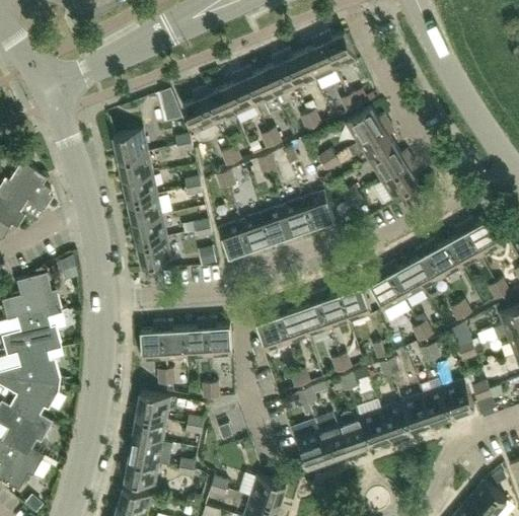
[(357,61),(345,33),(332,39),(330,32),(321,35),(337,70),(357,61)]
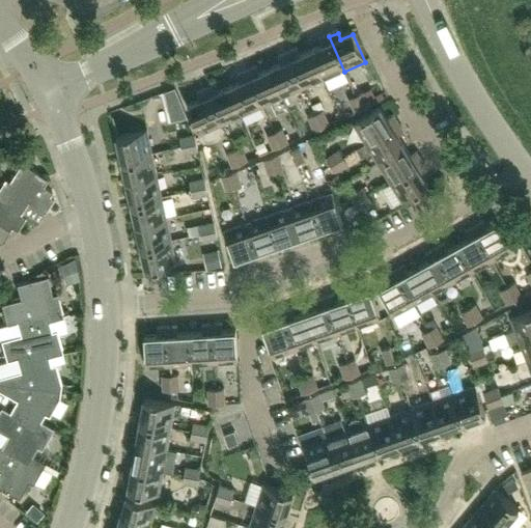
[(344,72),(329,36),(319,40),(323,48),(311,53),(324,81),(344,72)]
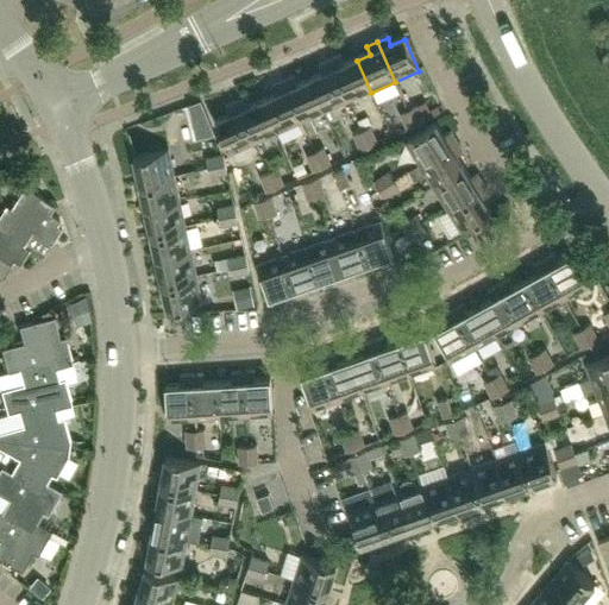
[(371,93),(357,61),(344,67),(340,58),(330,63),(349,104),(371,93)]
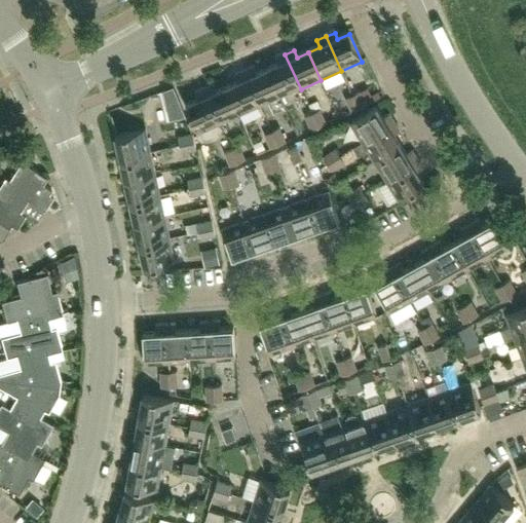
[(301,89),(285,54),(276,59),(279,65),(267,70),(280,99),(301,89)]
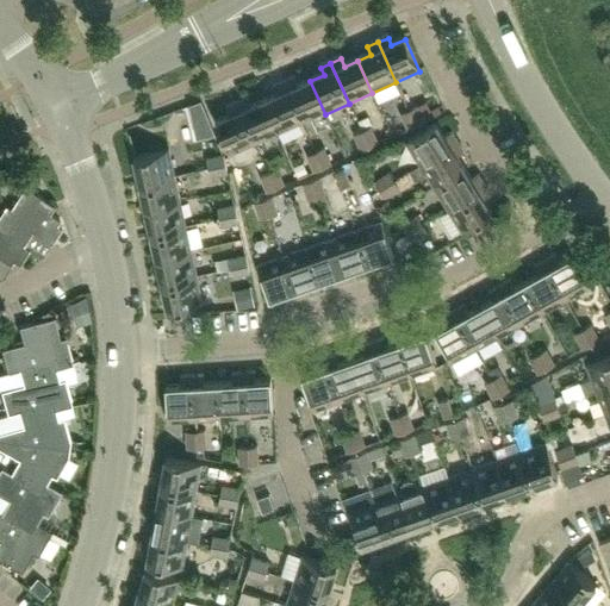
[(325,114),(310,81),(297,87),(294,80),(284,85),(302,125),(325,114)]
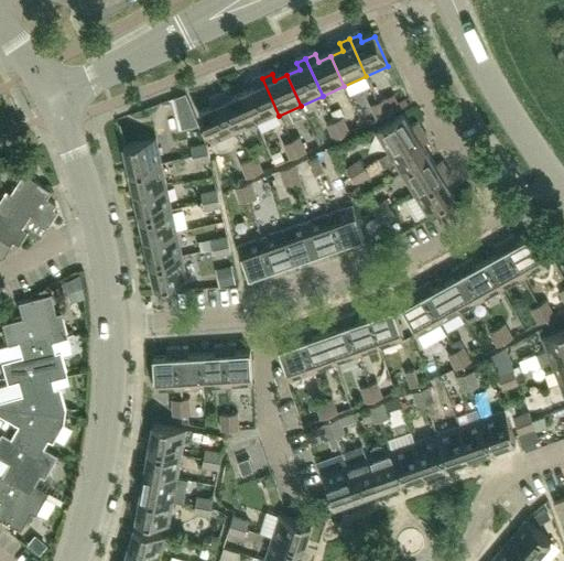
[(279,116),(262,78),(252,83),(256,89),(243,95),(257,126),(279,116)]
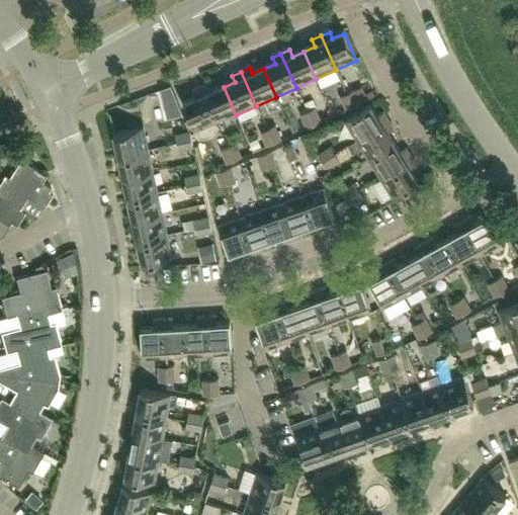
[(236,115),(224,87),(212,92),(209,86),(200,90),(216,123),(236,115)]
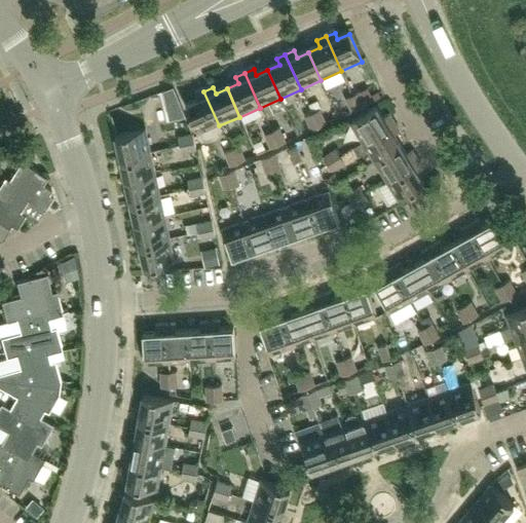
[(219,125),(203,91),(195,95),(198,102),(186,107),(198,136),(219,125)]
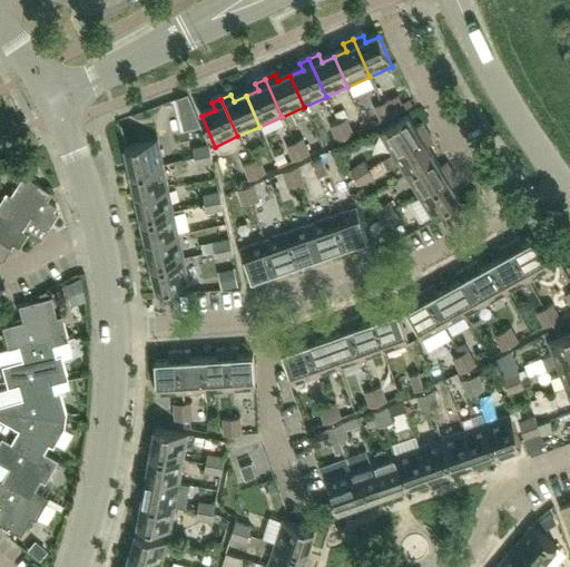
[(391,101),(382,105),(389,120),(397,117),(391,101)]
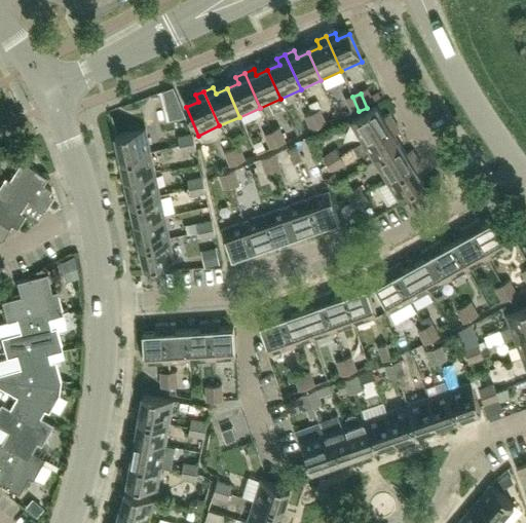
[(350,115),(359,111),(352,97),(344,101),(350,115)]
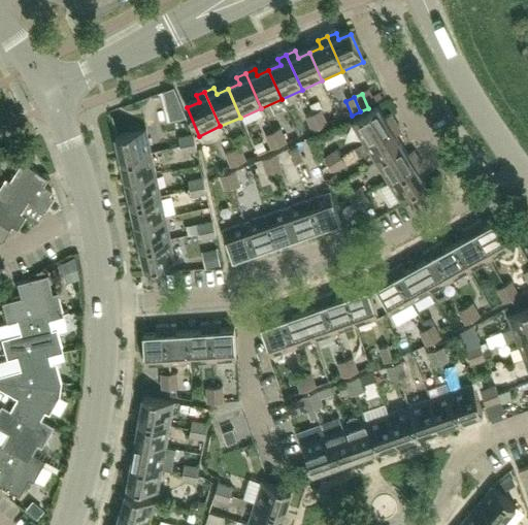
[(364,144),(396,125),(391,117),(385,121),(377,108),(352,125),(364,144)]
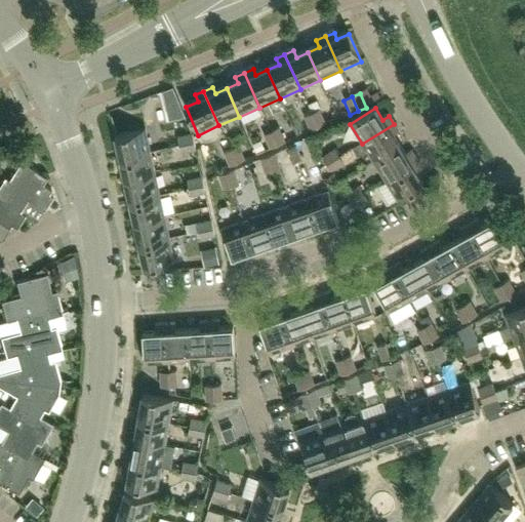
[(320,111),(312,115),(318,129),(326,125),(320,111)]
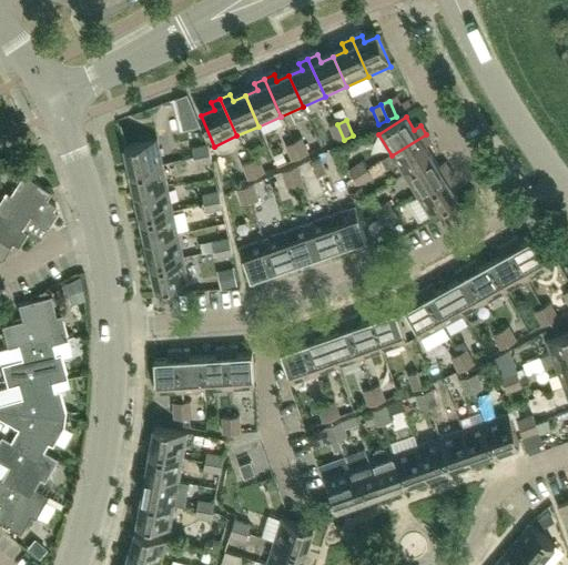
[(335,144),(344,140),(337,124),(328,129),(335,144)]
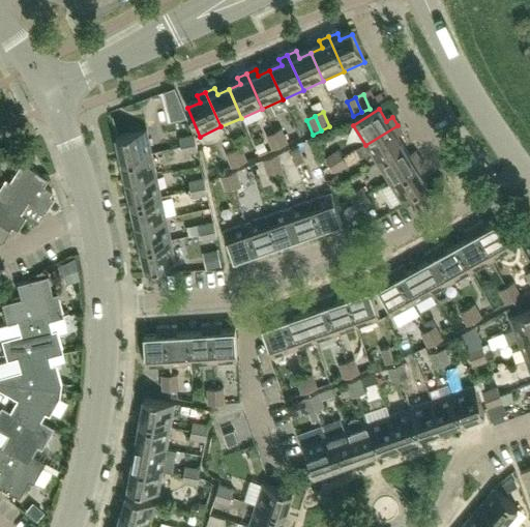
[(404,148),(396,138),(403,134),(398,125),(365,145),(356,151),(361,159),(371,154),(377,165),(404,148)]
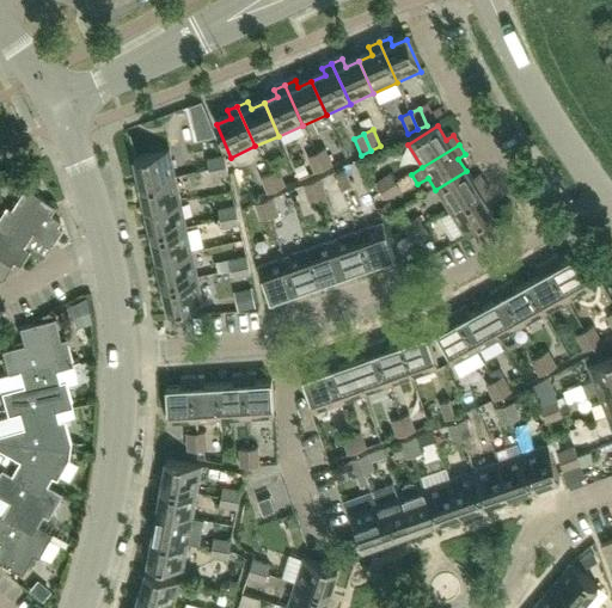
[(140,186),(176,179),(185,177),(179,151),(134,160),(140,186)]
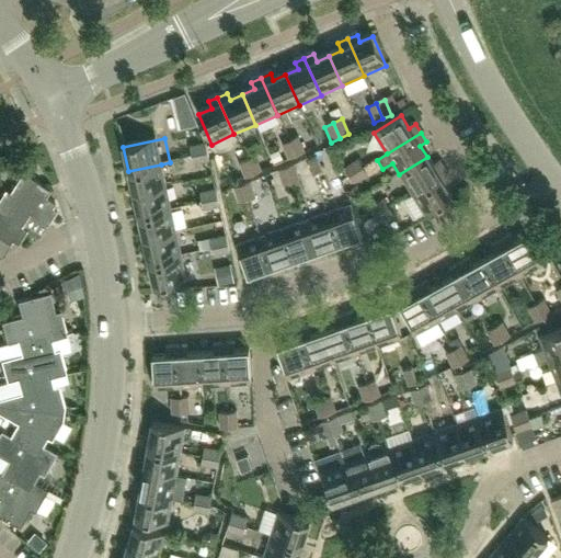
[(298,138),(289,143),(297,158),(306,154),(298,138)]
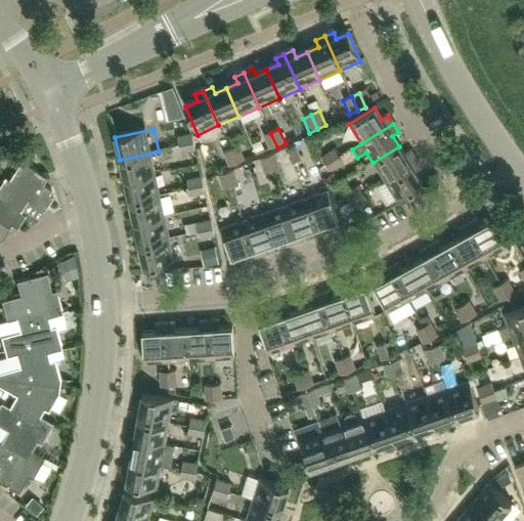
[(269,150),(277,147),(270,133),(262,137),(269,150)]
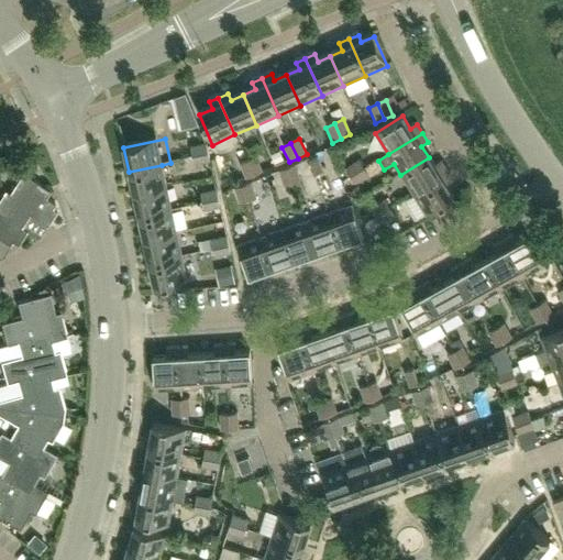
[(189,149),(191,158),(208,154),(206,145),(189,149)]
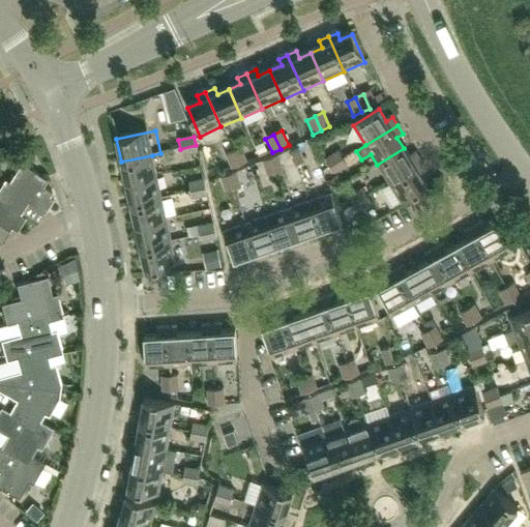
[(198,154),(196,145),(180,149),(182,157),(198,154)]
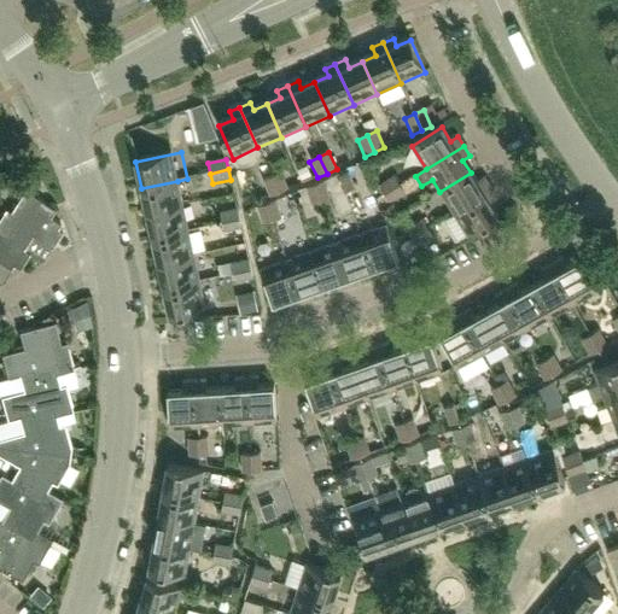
[(281,173),(272,177),(279,194),(289,189),(281,173)]
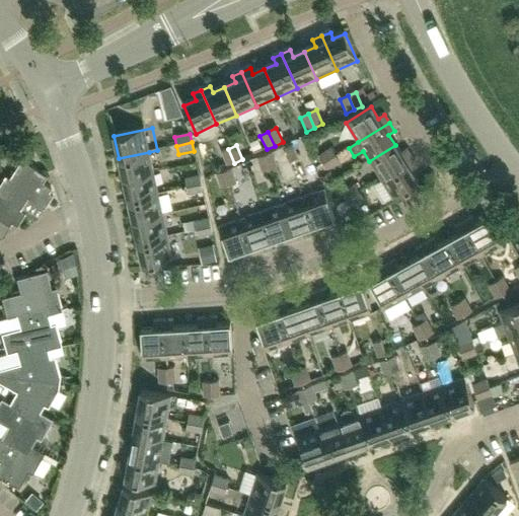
[(293,145),(285,148),(290,162),(299,159),(293,145)]
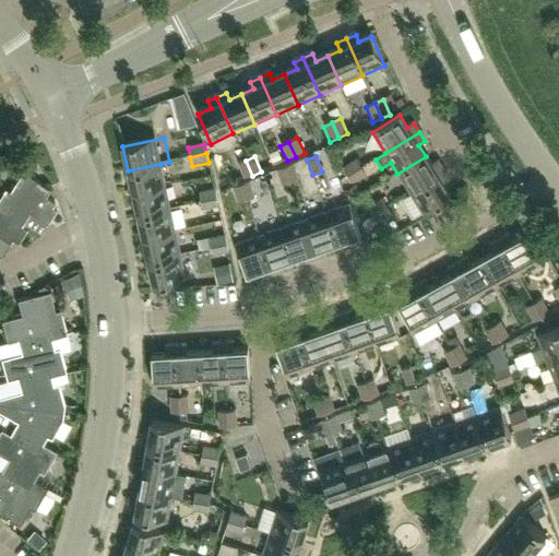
[(411,193),(444,173),(439,163),(432,167),(426,156),(397,174),(411,193)]
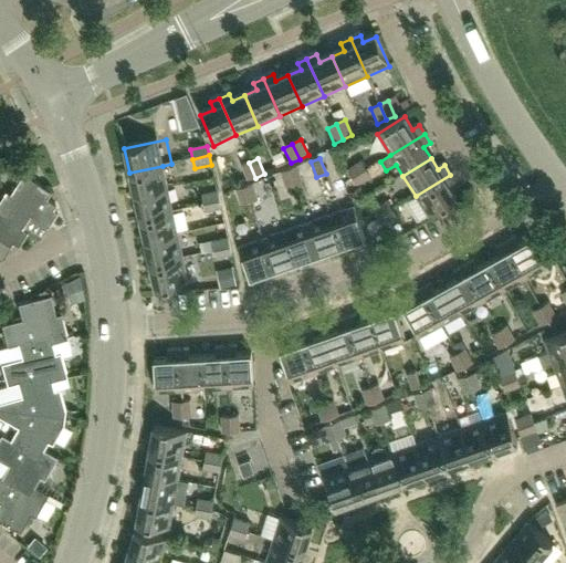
[(347,170),(352,179),(367,169),(362,162),(347,170)]
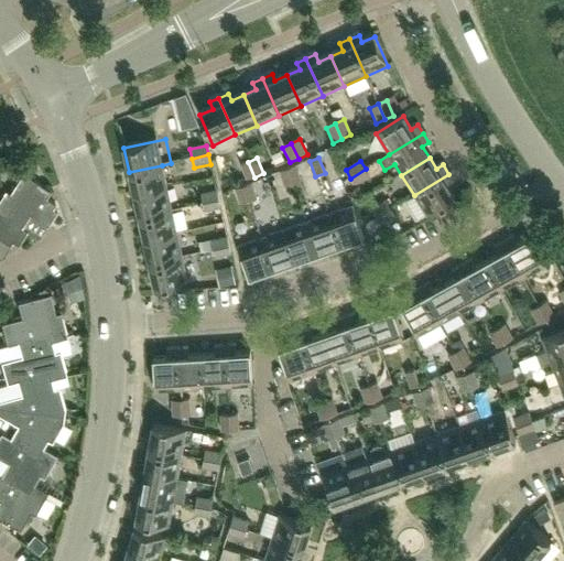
[(246,181),(255,177),(248,162),(239,166),(246,181)]
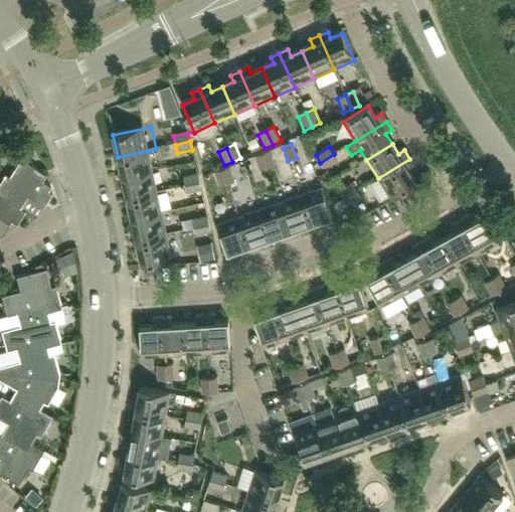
[(152,172),(148,151),(118,157),(123,178),(152,172)]
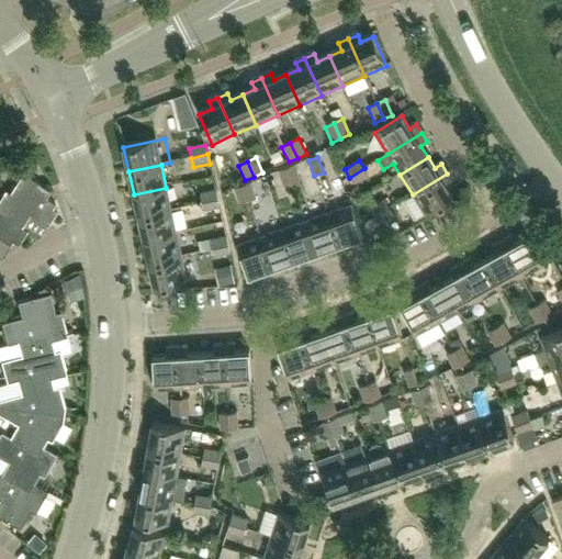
[(295,166),(287,169),(292,186),(302,182),(295,166)]
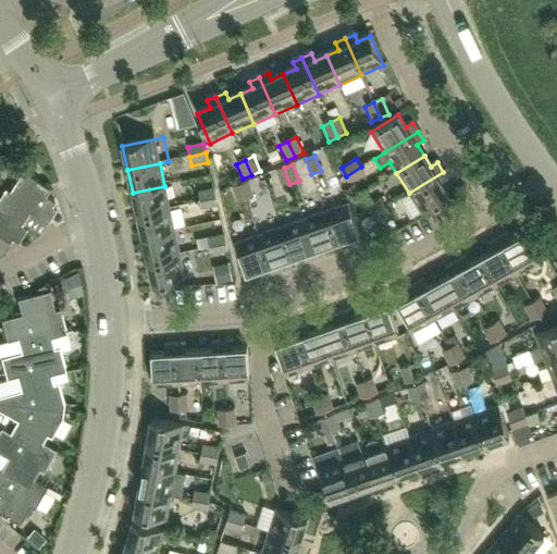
[(366,175),(361,167),(346,176),(351,184),(366,175)]
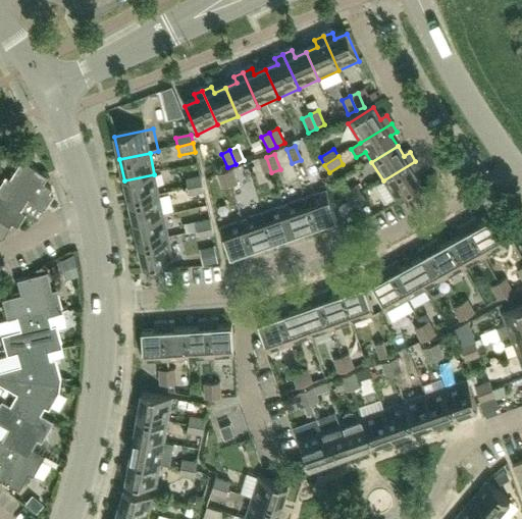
[(263,175),(271,172),(266,157),(258,160),(263,175)]
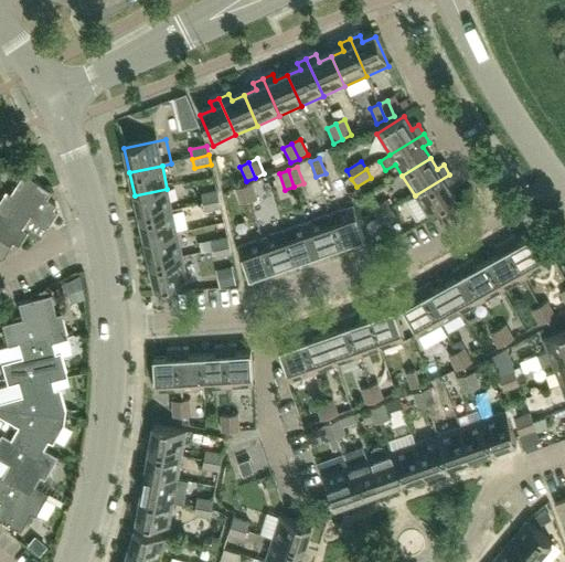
[(456,199),(448,187),(455,182),(449,175),(415,195),(428,216),(456,199)]
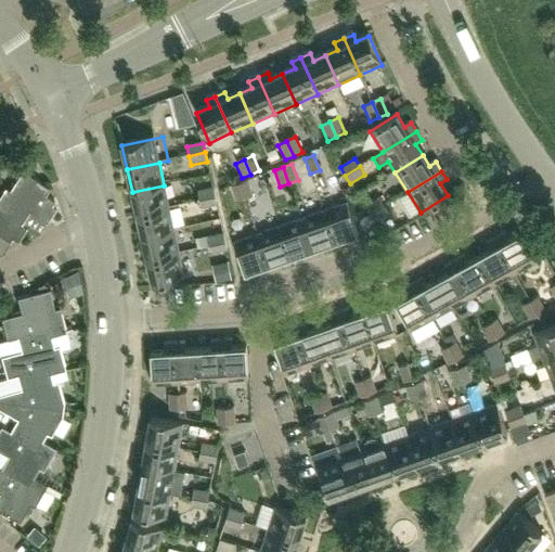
[(54,203),(44,197),(49,191),(22,174),(9,193),(4,191),(0,197),(0,213),(21,226),(28,214),(47,225),(55,210),(51,207),(54,203)]
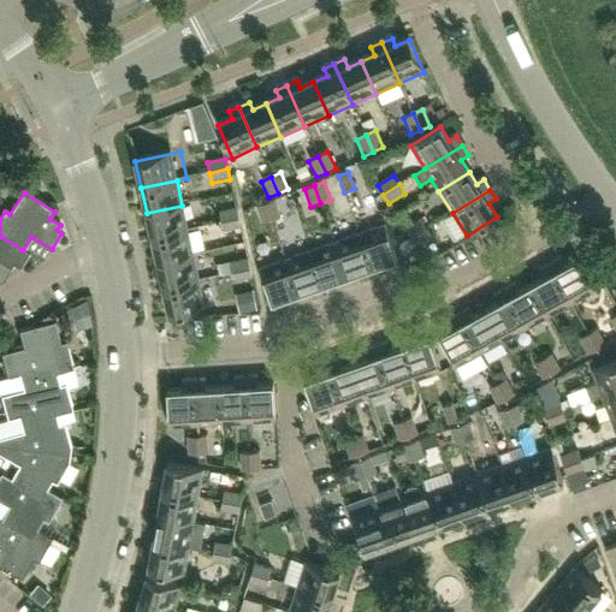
[(276,200),(266,205),(272,221),(282,218),(276,200)]
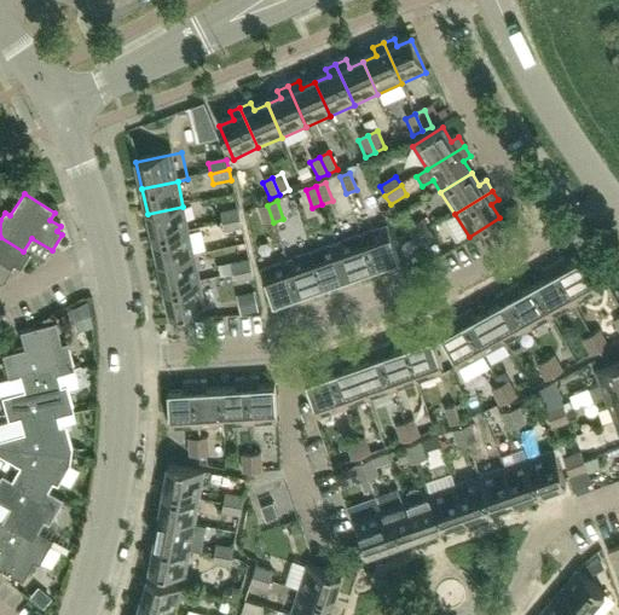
[(264,226),(273,222),(267,206),(256,209),(264,226)]
